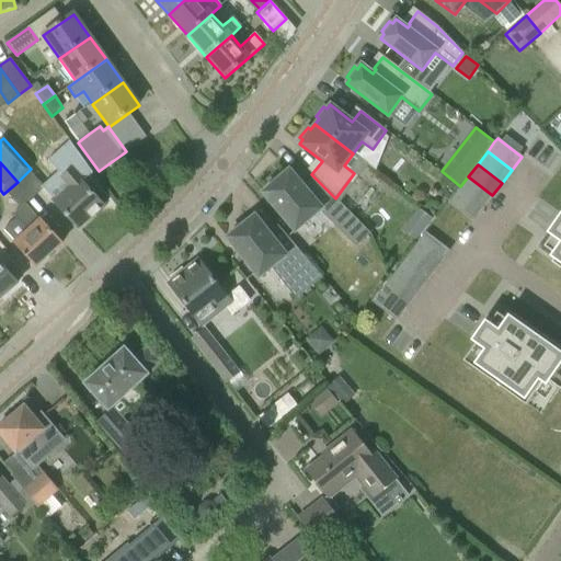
[(64,178),(71,186),(55,203),(78,229),(103,206),(91,193),(95,190),(75,167),(64,178)]
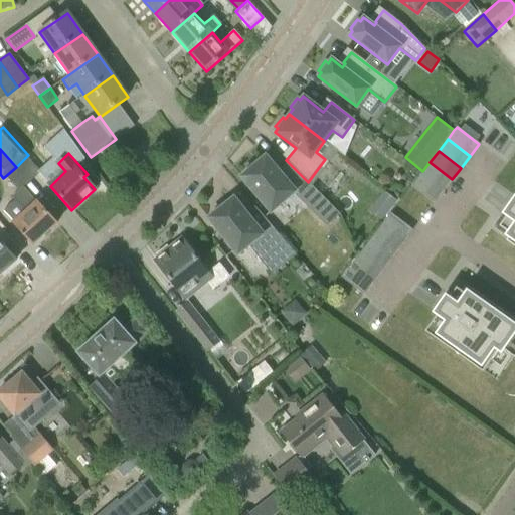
[(240,177),(271,212),(295,192),(278,172),(279,172),(266,156),(259,162),(254,161),(247,167),(247,172),(240,177)]
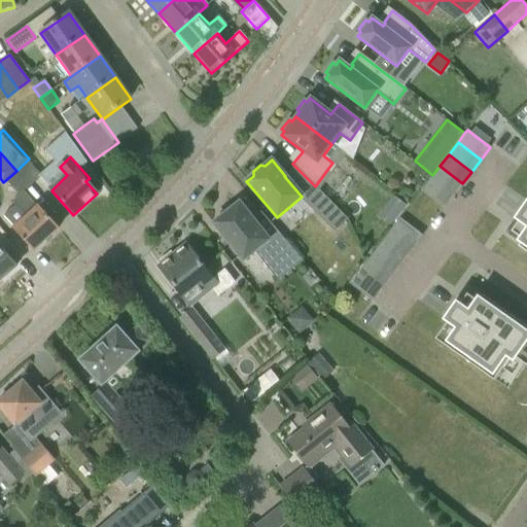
[(462,183),(440,166),(432,175),(429,178),(453,196),(462,183)]
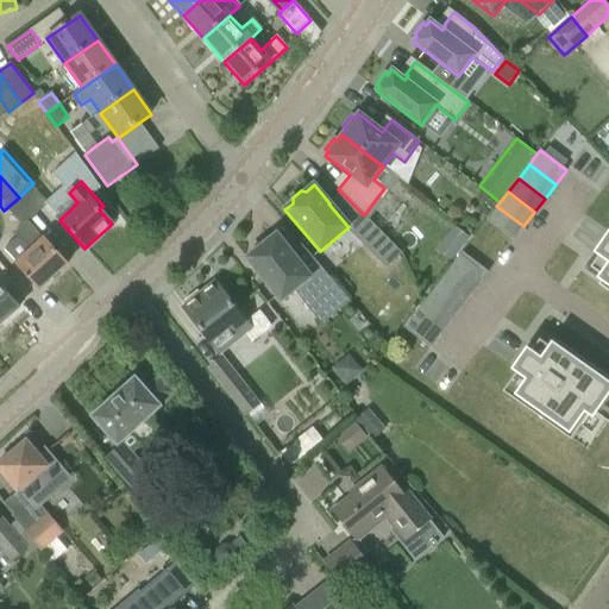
[(523,226),(496,206),(485,220),(513,240),(523,226)]
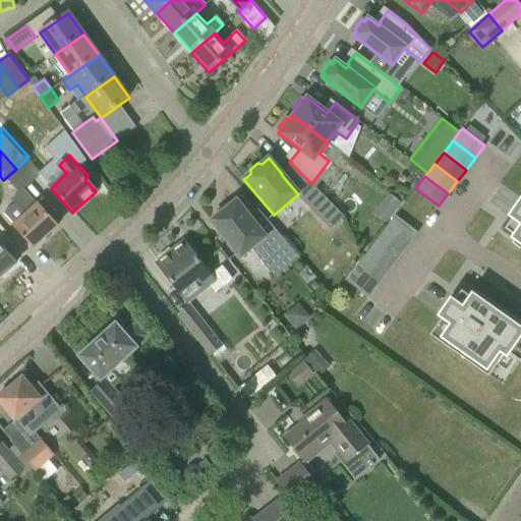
[(304,199),(333,228),(344,217),(315,188),(304,199)]
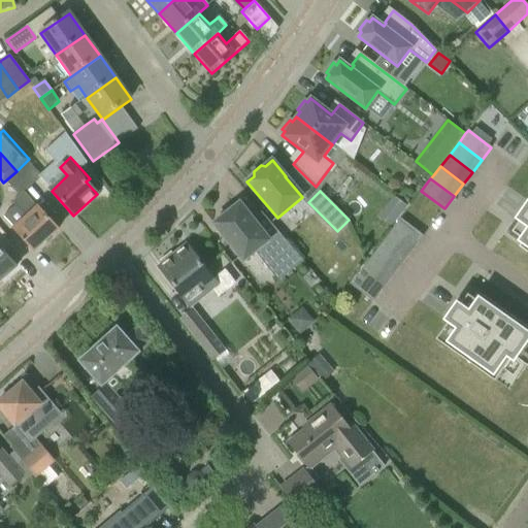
[(13,229),(20,236),(34,252),(58,229),(37,206),(24,192),(12,201),(15,205),(3,216),(14,227),(13,229)]
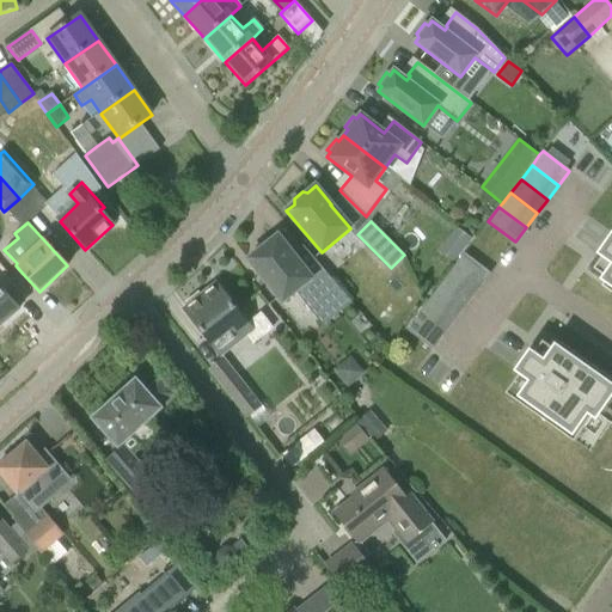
[(458,227),(448,239),(463,251),(472,239),(458,227)]
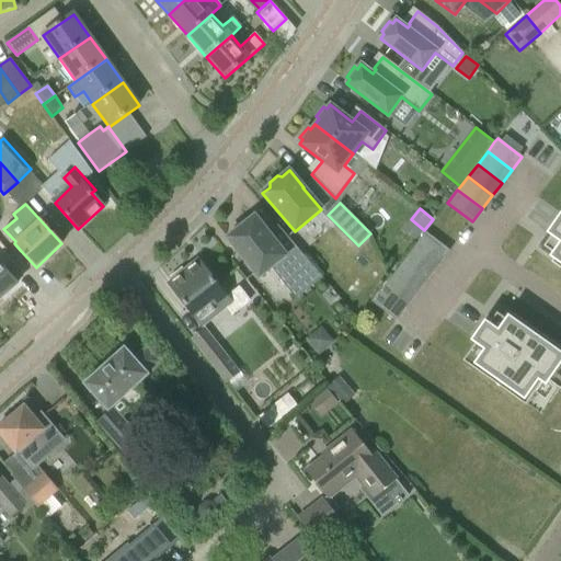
[(248,221),(242,221),(235,227),(235,232),(227,238),(259,277),(273,266),(298,297),(321,278),(295,247),(284,255),(267,235),(268,233),(254,216),(248,221)]
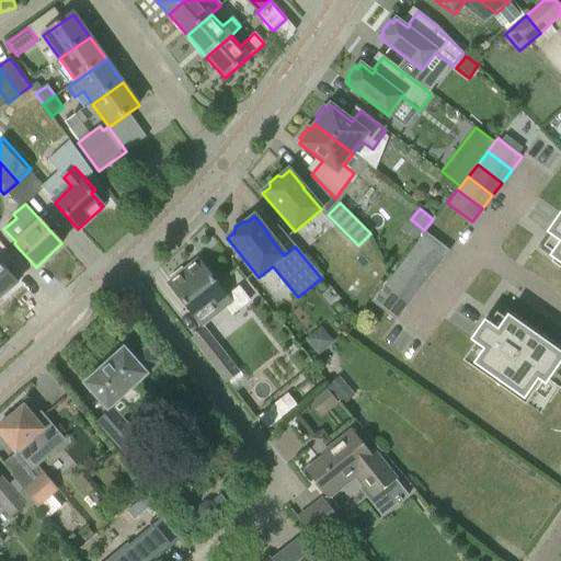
[(556,255),(550,263),(560,270),(560,220),(542,247),(556,255)]
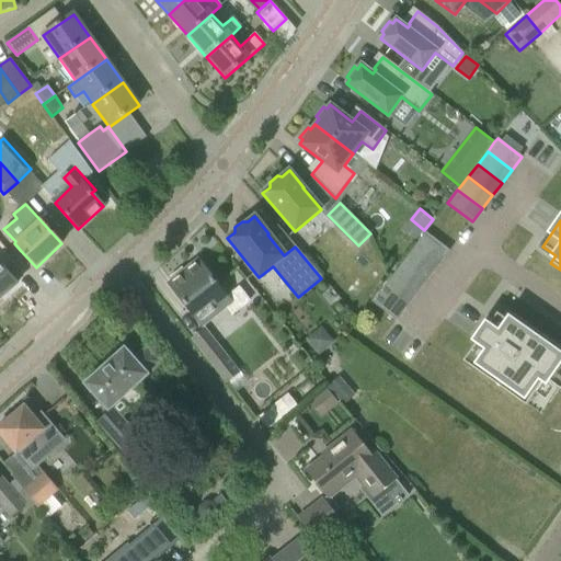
[(445,256),(421,238),(411,251),(435,270),(445,256)]
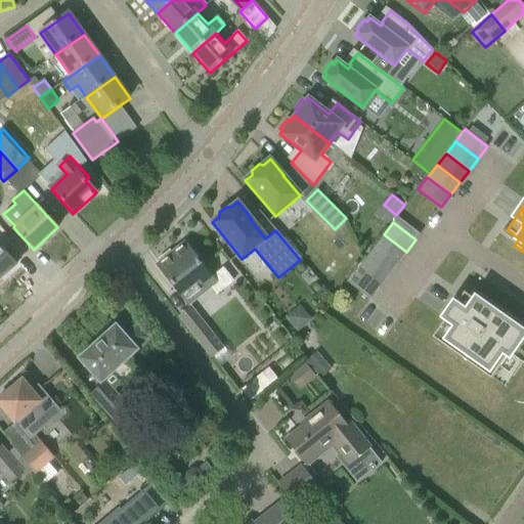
[(406,252),(384,234),(375,246),(397,263),(406,252)]
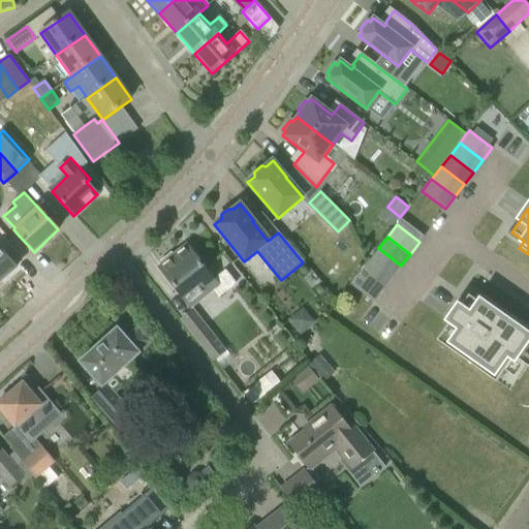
[(187,246),(174,256),(172,253),(159,262),(161,266),(159,268),(185,301),(198,290),(204,297),(213,289),(219,298),(228,289),(218,277),(214,280),(187,246)]
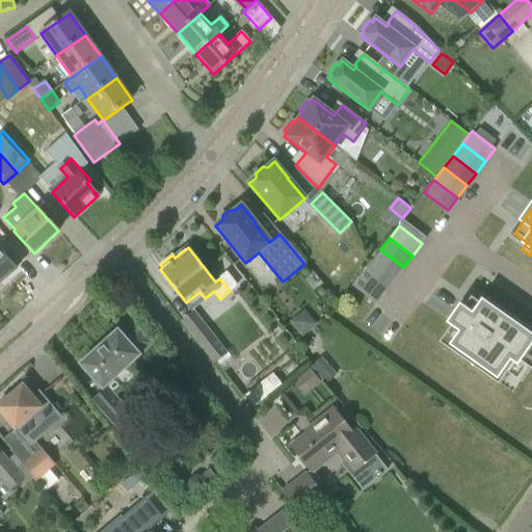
[(0,284),(17,269),(3,254),(0,249),(0,284)]
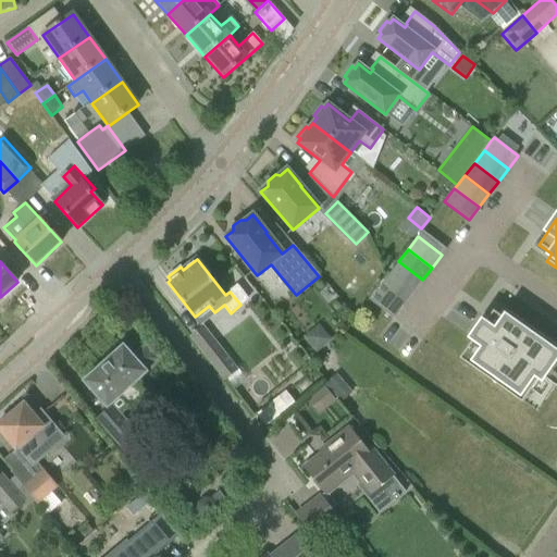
[(422,280),(398,261),(388,274),(412,293),(422,280)]
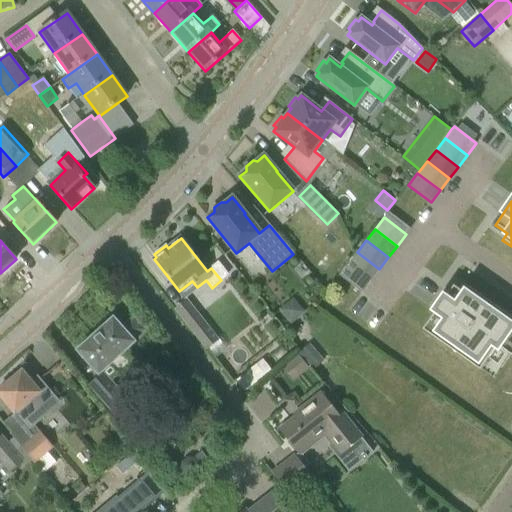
[(379,269),(357,252),(348,264),(370,281),(379,269)]
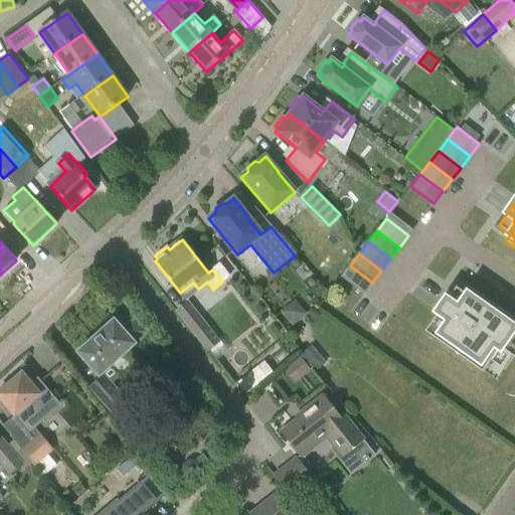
[(372,283),(350,266),(341,278),(363,295),(372,283)]
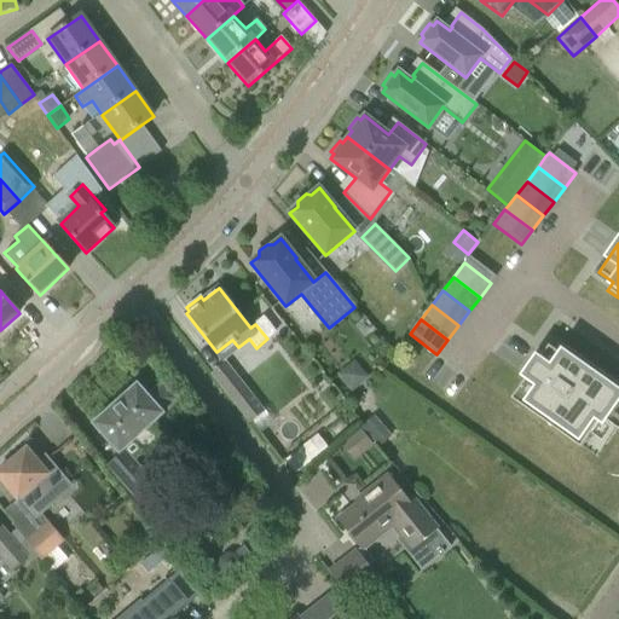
[(618,382),(567,346),(561,354),(548,345),(510,398),(579,447),(600,417),(618,431),(618,428),(618,424),(608,418),(618,403),(618,382)]
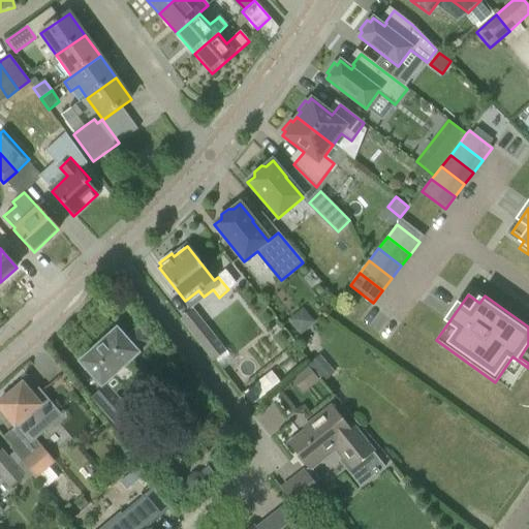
[(181,319),(213,360),(223,351),(192,311),(181,319)]
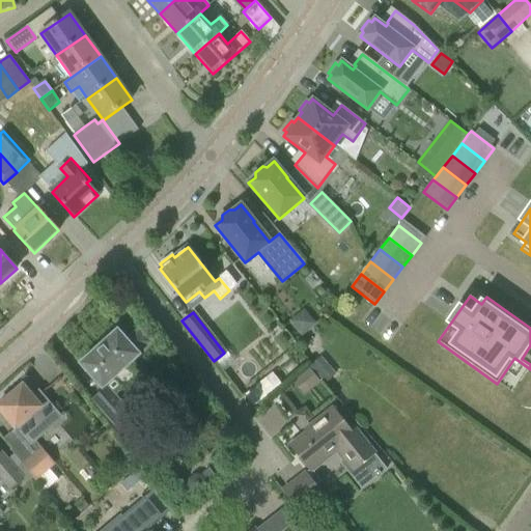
[(138,353),(149,342),(138,330),(126,340),(118,332),(117,331),(104,343),(103,342),(93,351),(94,352),(81,364),(82,365),(82,364),(102,386),(101,386),(102,387),(103,387),(104,388),(91,399),(119,430),(134,418),(114,395),(122,388),(123,389),(139,375),(128,363),(138,354),(138,353)]
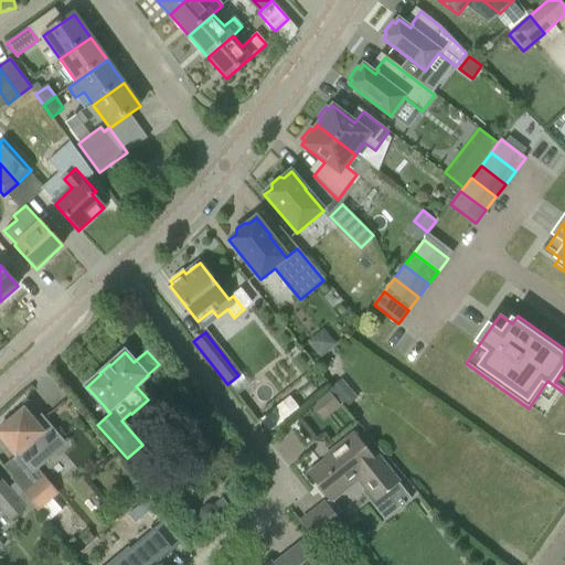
[(330,390),(345,407),(356,398),(341,380),(330,390)]
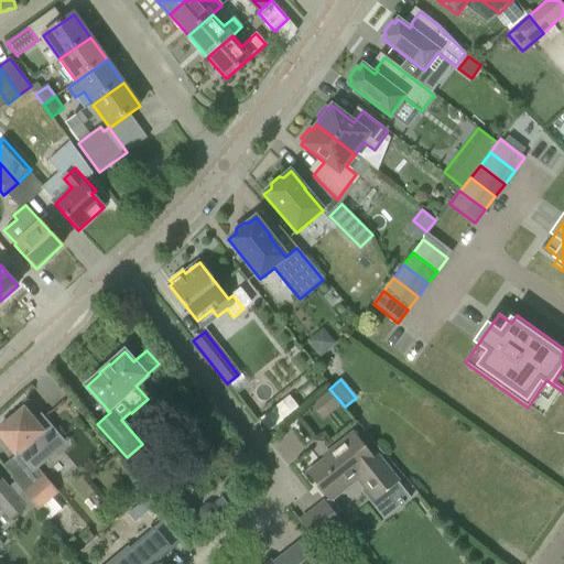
[(290,396),(260,418),(270,431),(300,408),(290,396)]
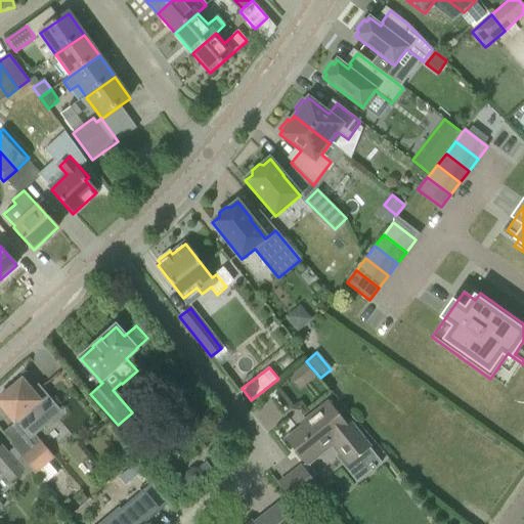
[(36,444),(30,437),(59,412),(38,387),(32,391),(23,380),(0,398),(0,405),(15,424),(16,423),(25,432),(10,444),(46,487),(47,486),(44,483),(56,474),(47,463),(53,457),(40,441),(36,444)]
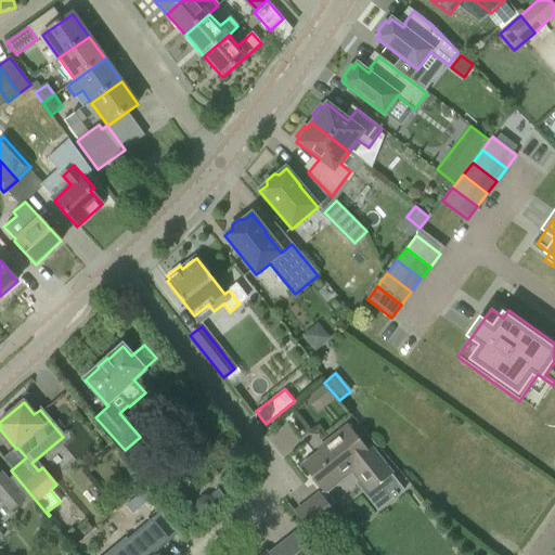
[(325,447),(301,465),(323,492),(324,493),(351,473),(368,493),(379,508),(405,489),(394,473),(373,447),(368,450),(361,442),(348,425),(324,444),(325,447)]
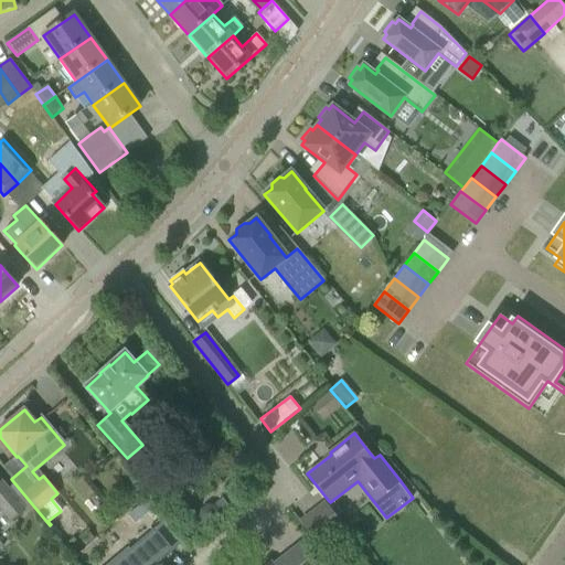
[(134,456),(126,462),(135,472),(142,466),(134,456)]
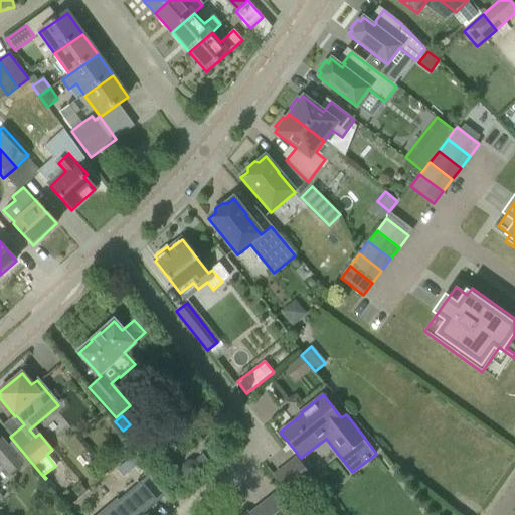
[(0,463),(8,475),(22,463),(0,437),(0,463)]
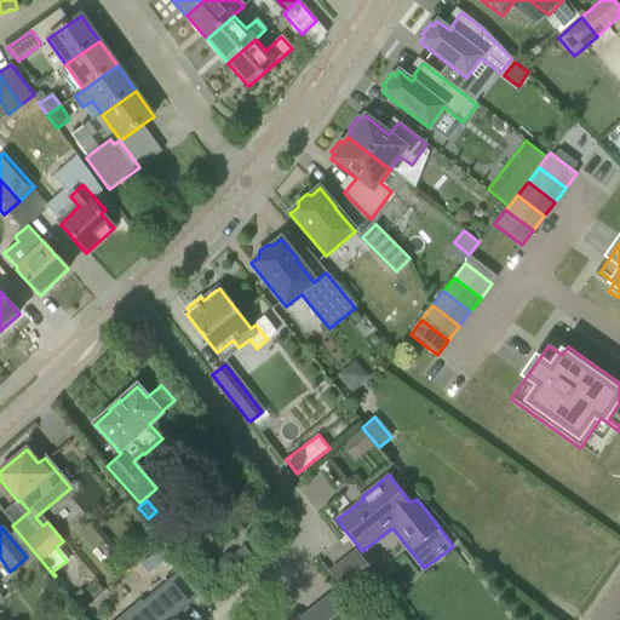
[(329,573),(350,600),(378,578),(359,551),(329,573)]
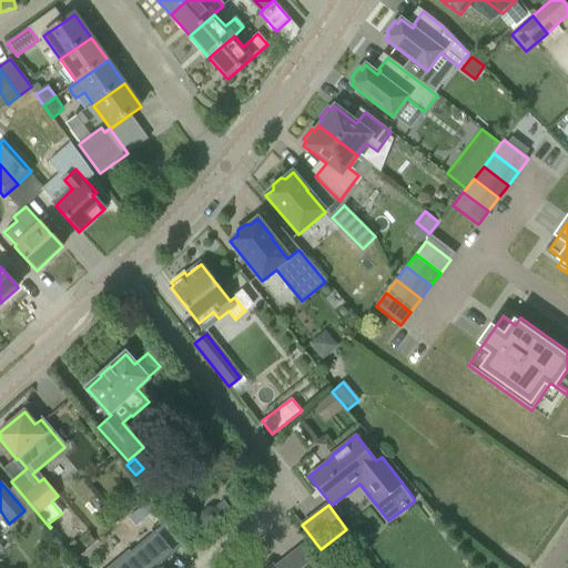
[(201,513),(200,519),(205,527),(210,527),(213,527),(219,524),(221,518),(219,513),(215,507),(209,507),(201,513)]
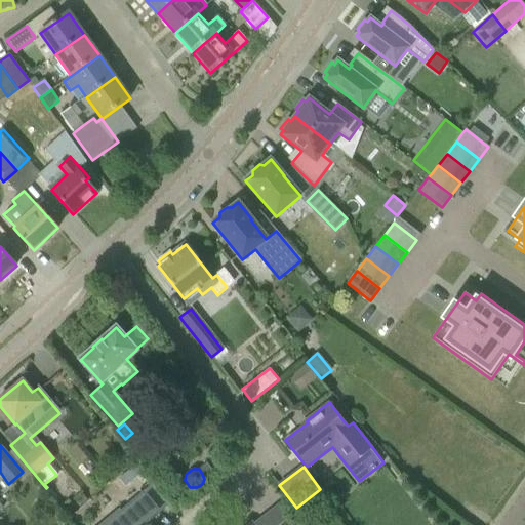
[(133,479),(127,472),(119,479),(125,486),(133,479)]
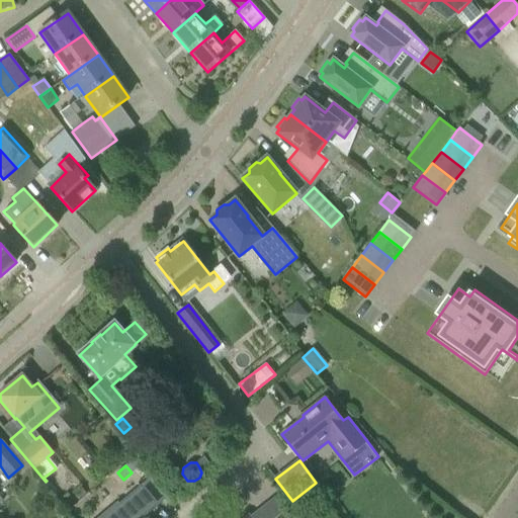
[(79,485),(71,493),(78,500),(86,493),(79,485)]
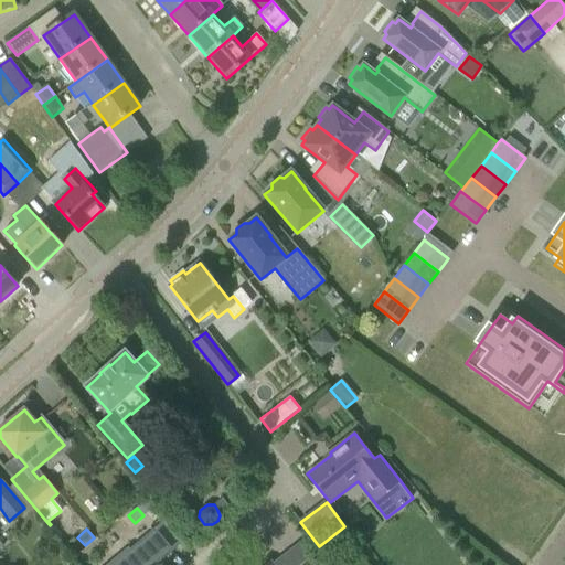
[(118,558),(109,564),(152,564),(170,550),(155,531),(129,552),(132,555),(123,564),(118,558)]
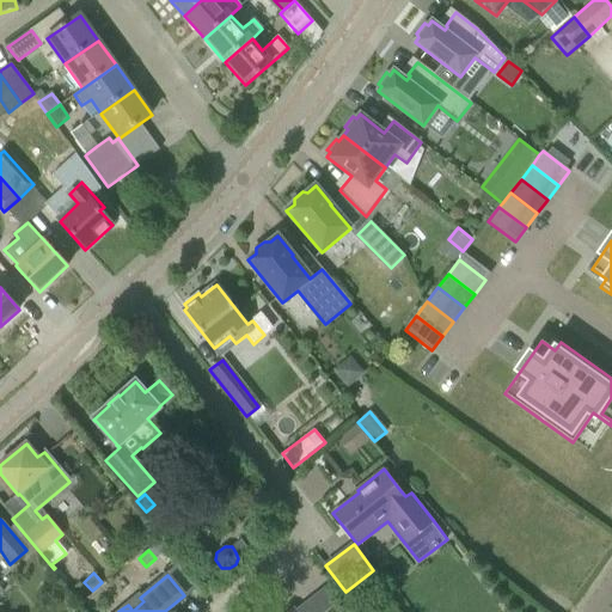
[(288,611),(343,611),(325,588),(295,611),(293,609),(288,611)]
